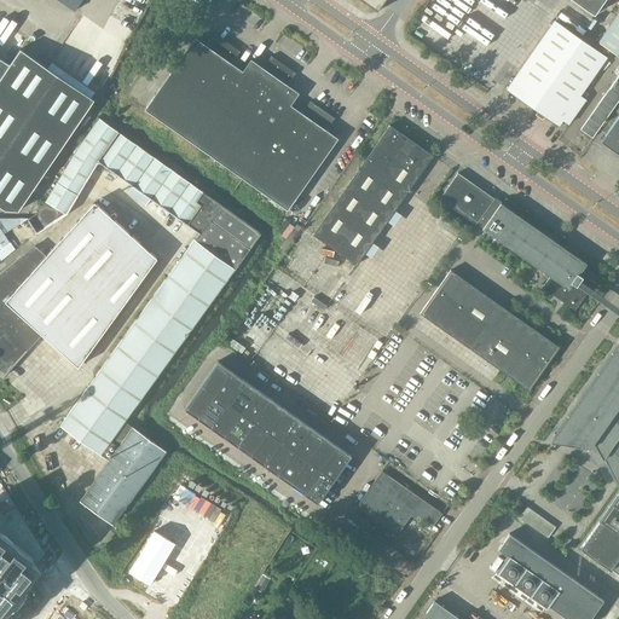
[(58,0),(74,11),(81,0),(58,0)]
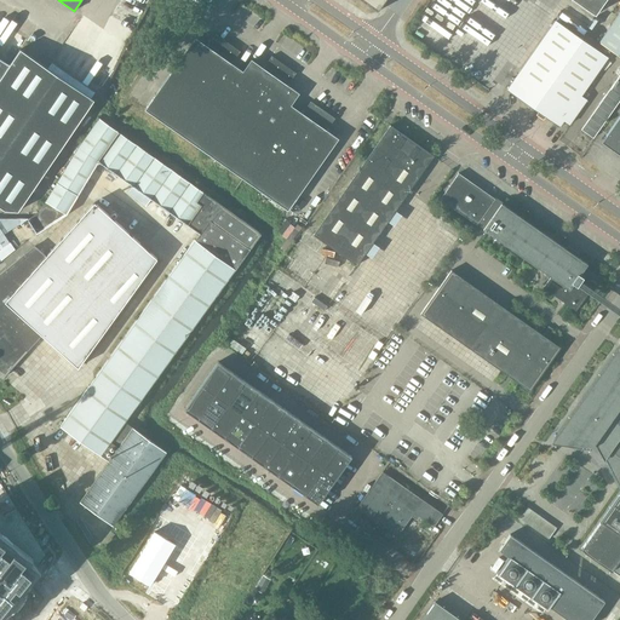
[(162,86),(187,103),(228,44),(216,34),(207,46),(195,39),(162,86)]
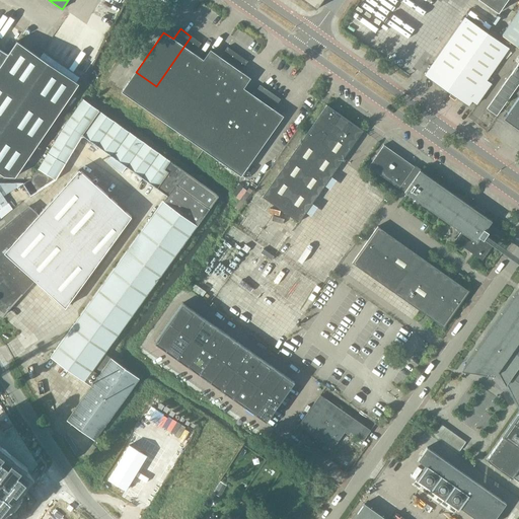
[(201,44),(191,36),(156,86),(173,98),(159,119),(162,120),(204,60),(194,53),(201,44)]
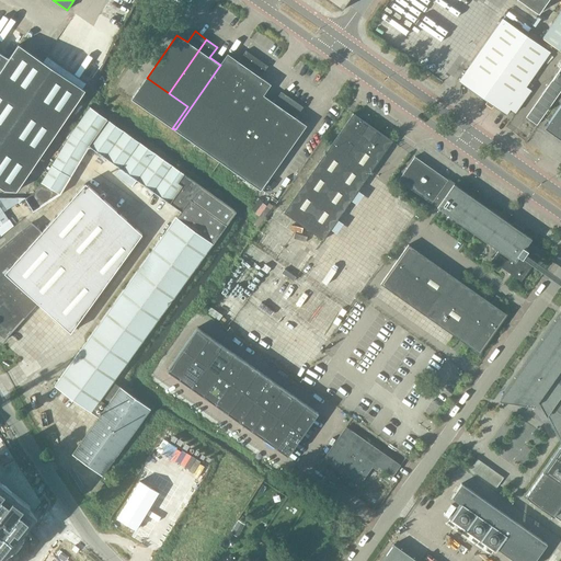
[(9,59),(0,71),(0,186),(4,191),(16,192),(86,91),(82,89),(44,63),(19,45),(9,59)]
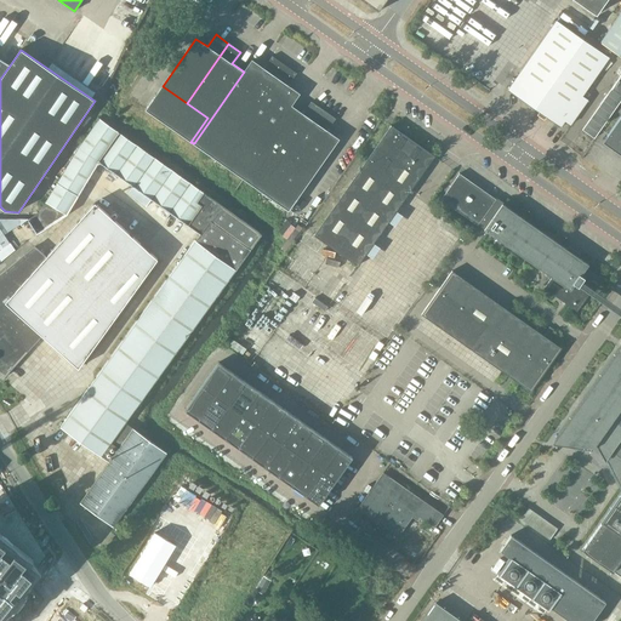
[(194,143),(217,160),(285,66),(272,56),(263,68),(252,60),(244,72),(194,143)]
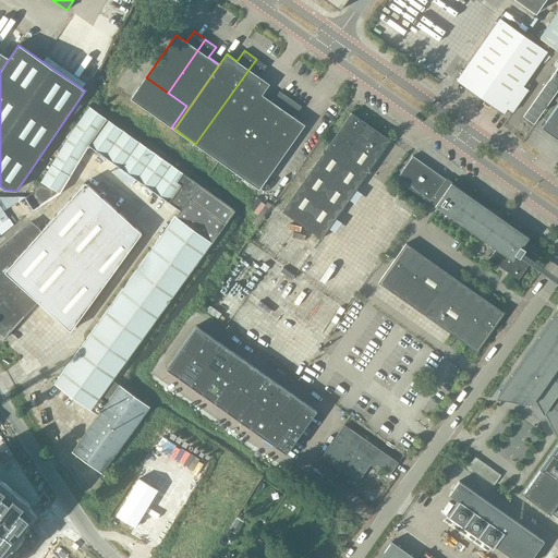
[(0,71),(9,59),(0,52),(0,71)]
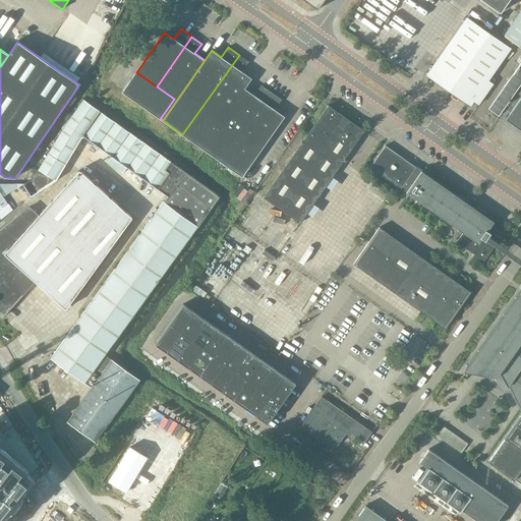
[(239,54),(239,55),(182,134),(203,149),(216,129),(244,89),(251,78),(241,71),(248,61),(239,54)]
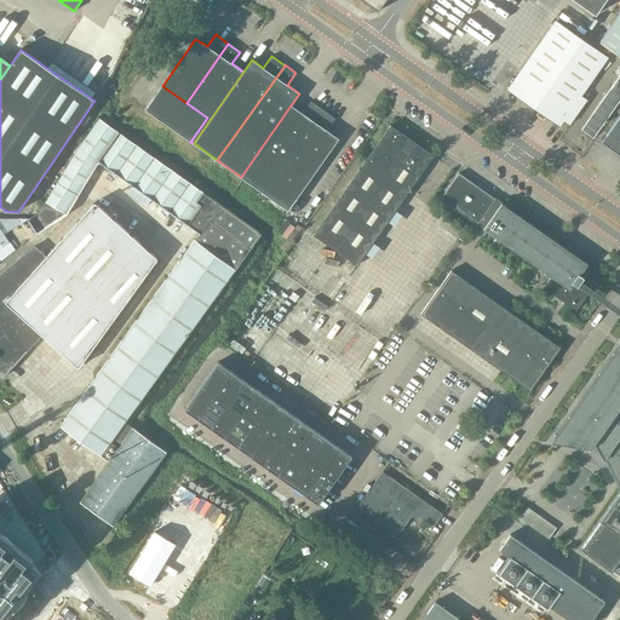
[(145,110),(190,142),(207,118),(187,103),(162,86),(145,110)]
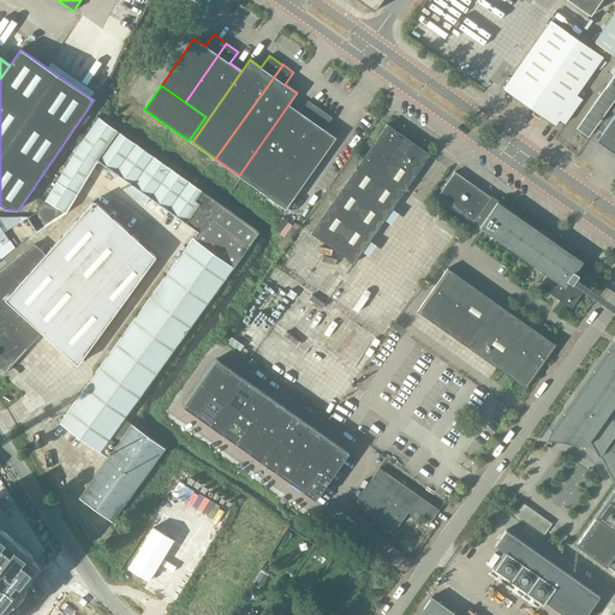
[(300,113),(288,105),(255,153),(239,175),(242,177),(258,154),(279,168),(321,109),(309,101),(300,113)]
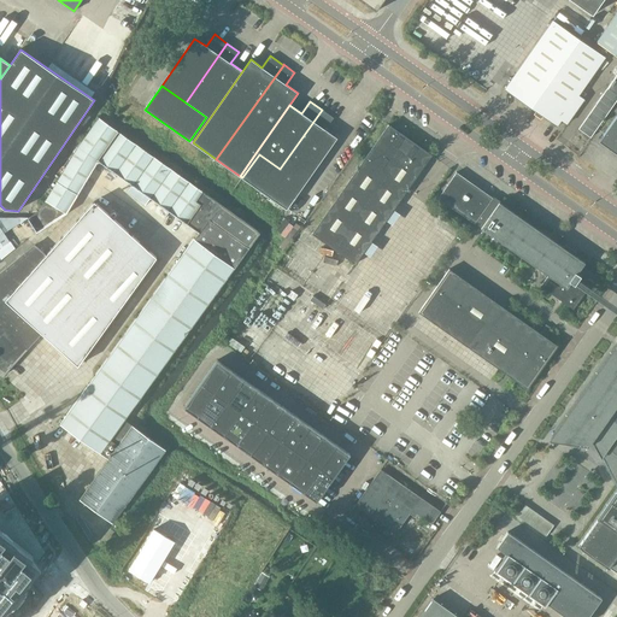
[(280,169),(304,186),(338,139),(325,130),(334,118),(322,110),(280,169)]
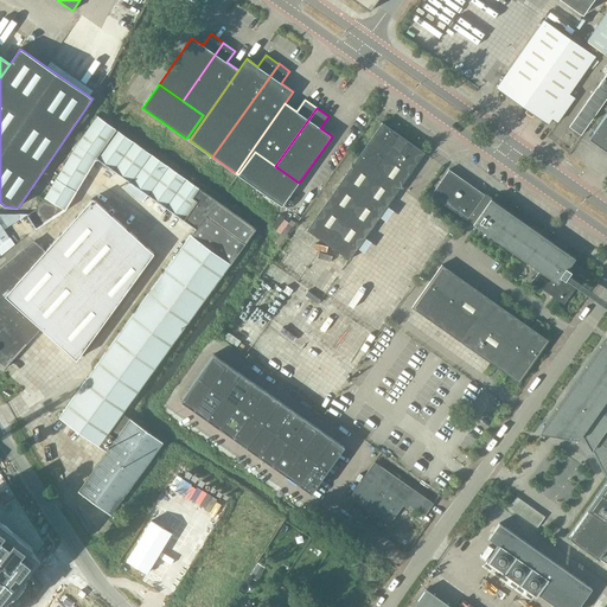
[(606,113),(588,140),(606,152),(606,113)]
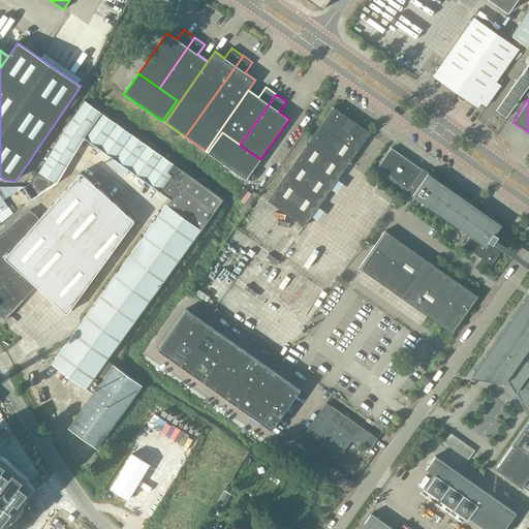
[(52,365),(87,390),(222,200),(220,197),(85,101),(84,101),(67,126),(33,181),(24,187),(31,198),(57,183),(83,139),(85,139),(114,160),(111,165),(126,176),(129,170),(170,199),(166,206),(165,205),(52,365)]
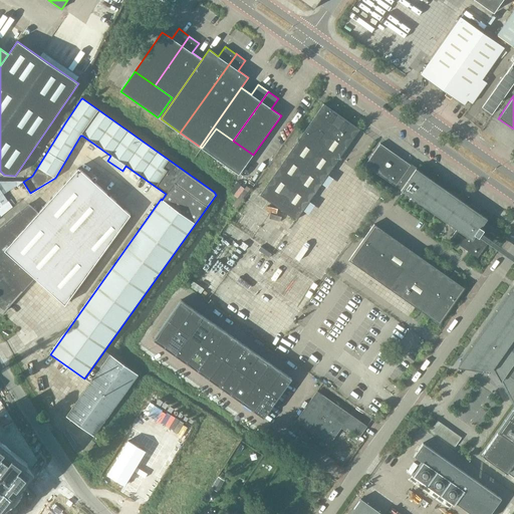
[(260,195),(296,220),(359,130),(323,104),(260,195)]
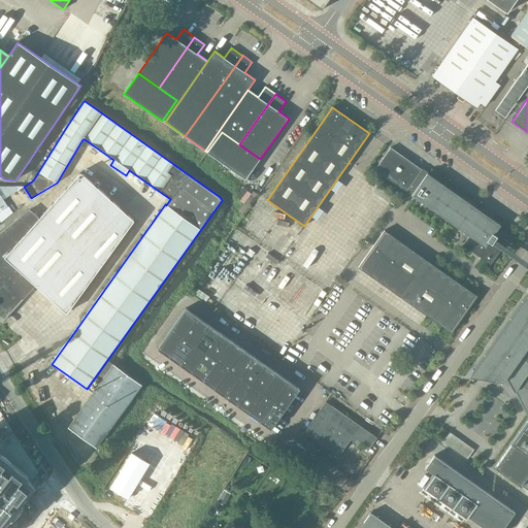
[(222,132),(207,152),(245,178),(260,159),(239,144),(222,132)]
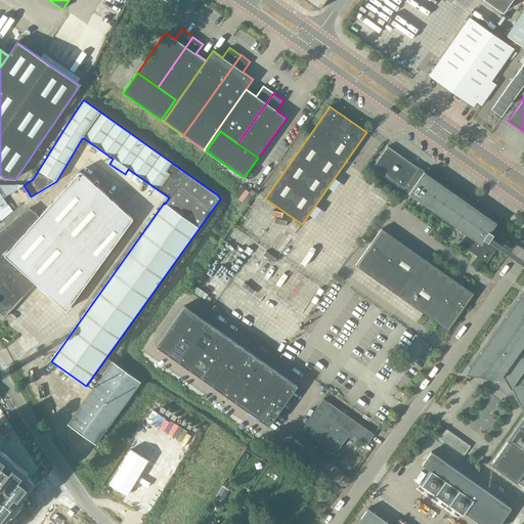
[(467,234),(460,244),(487,263),(507,235),(494,226),(496,223),(487,217),(489,215),(480,208),(478,211),(424,172),(423,174),(418,170),(419,168),(388,146),(373,169),(408,193),(467,234)]
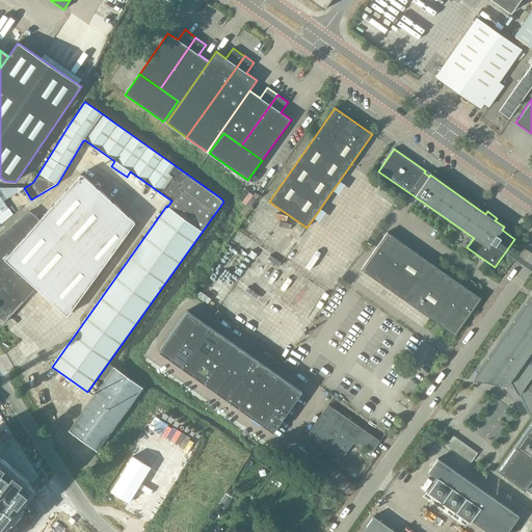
[(0,236),(0,323),(2,324),(35,287),(47,296),(67,315),(134,222),(123,212),(81,175),(40,221),(29,212),(29,213),(0,236)]
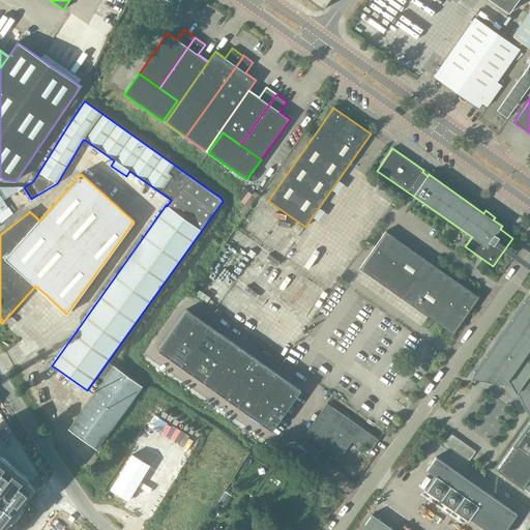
[(141,188),(144,183),(136,177),(133,182),(141,188)]
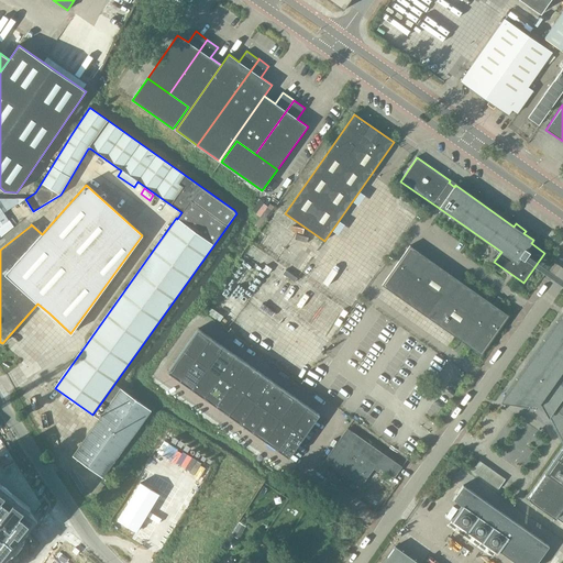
[(0,225),(6,222),(8,221),(3,213),(25,199),(0,199),(0,225)]
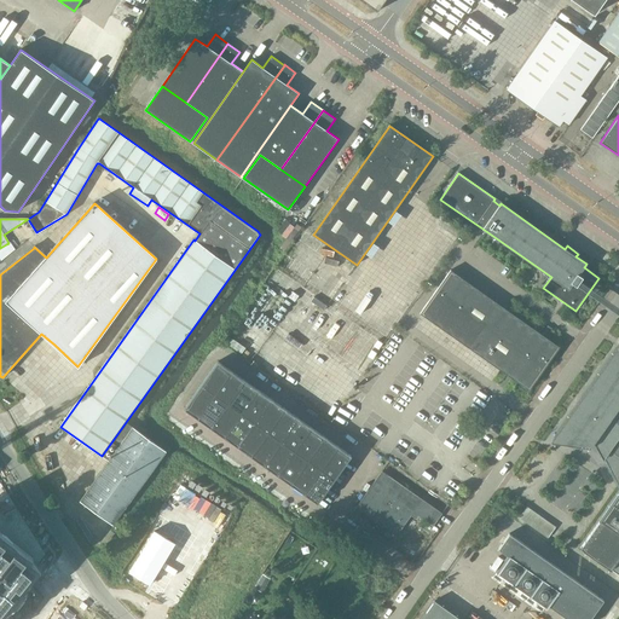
[(420,314),(528,391),(560,347),(450,271),(420,314)]
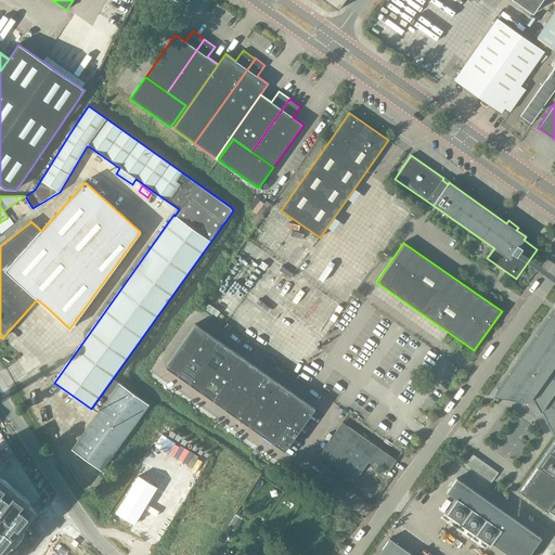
[(289,296),(284,304),(398,384),(405,373),(293,293),(289,296)]
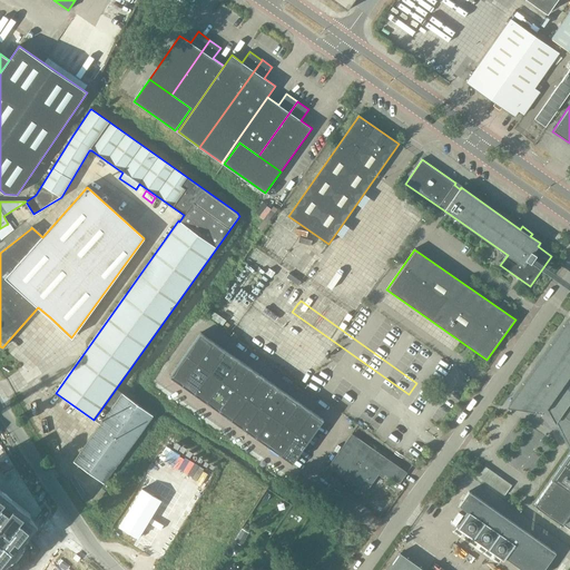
[(568,320),(511,400),(524,409),(543,412),(548,406),(550,411),(569,449),(569,453),(552,479),(544,490),(537,501),(534,505),(536,507),(562,524),(569,529),(569,316),(568,320)]
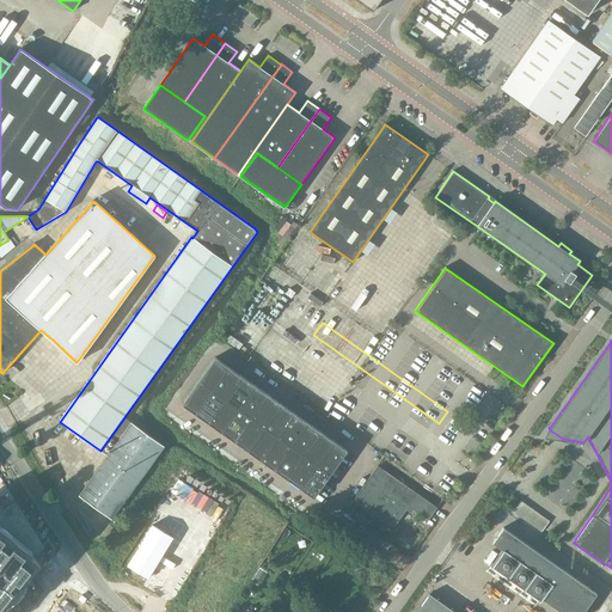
[(182,404),(314,497),(348,451),(215,357),(182,404)]
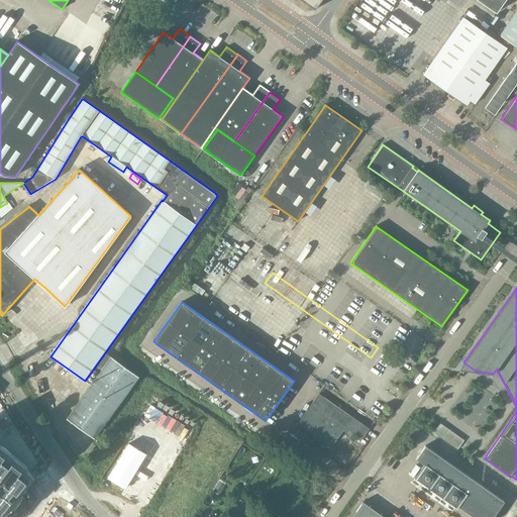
[(93,369),(85,381),(91,385),(67,419),(94,438),(126,394),(130,388),(138,377),(121,365),(105,352),(93,369)]
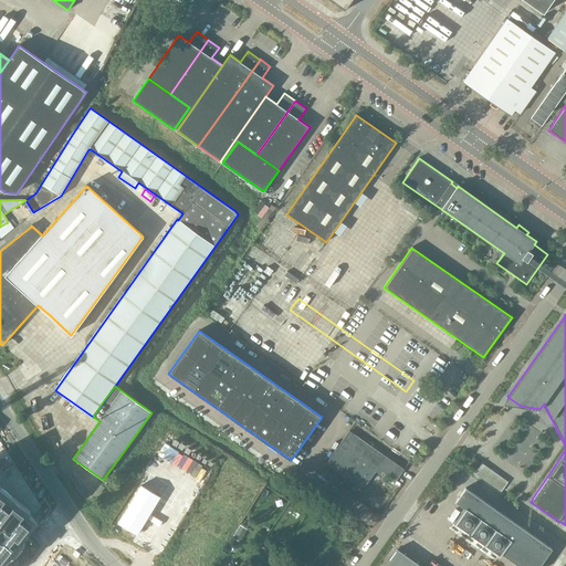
[(405,470),(349,431),(325,464),(363,490),(378,469),(396,481),(405,470)]
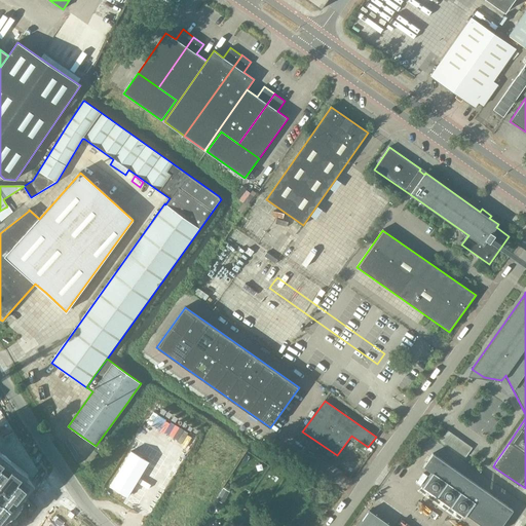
[(0,525),(3,522),(1,520),(9,510),(11,512),(20,501),(16,499),(29,485),(28,485),(38,473),(0,411),(0,525)]
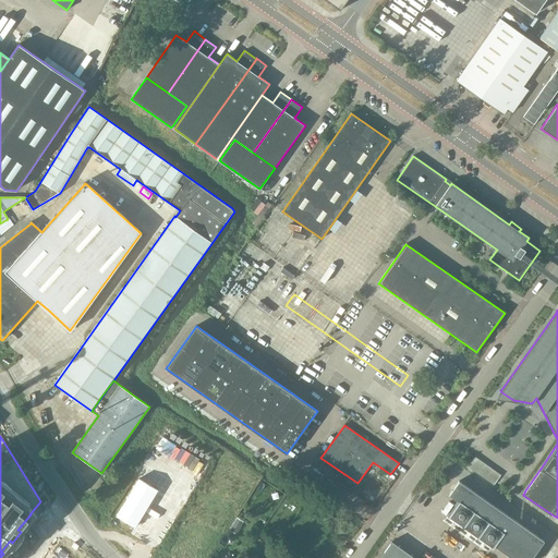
[(493,548),(495,546),(511,557),(531,557),(544,541),(459,481),(449,495),(458,501),(447,517),(493,548)]
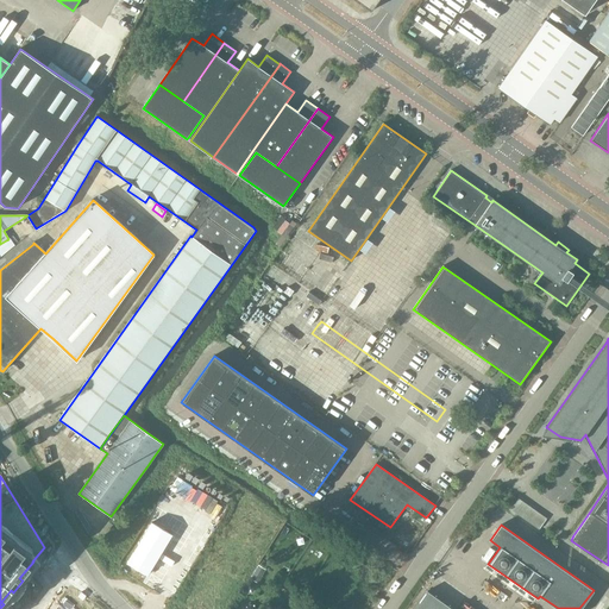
[(251,578),(257,582),(265,569),(259,564),(251,578)]
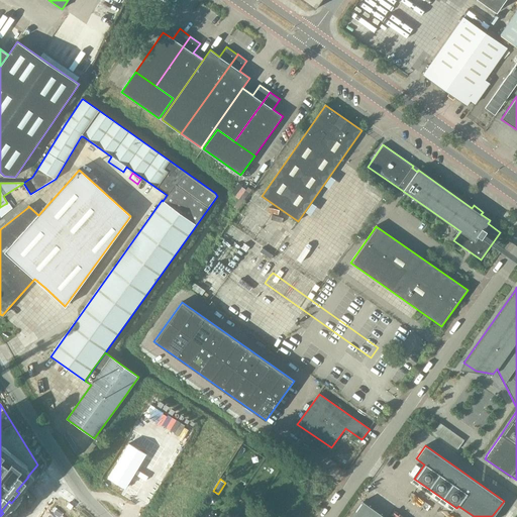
[(244,505),(252,509),(256,503),(241,494),(239,497),(246,501),(244,505)]
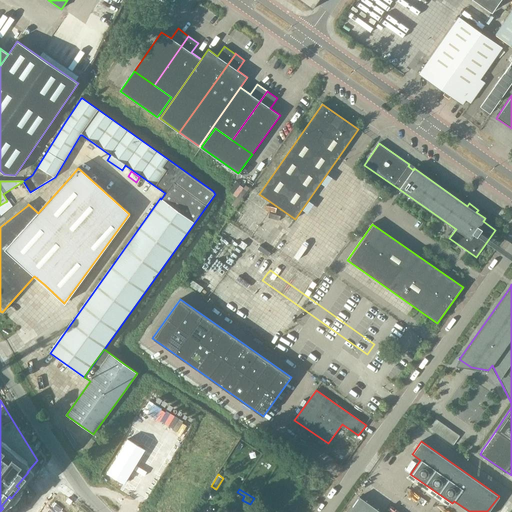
[(380,511),(359,497),(348,511),(380,511)]
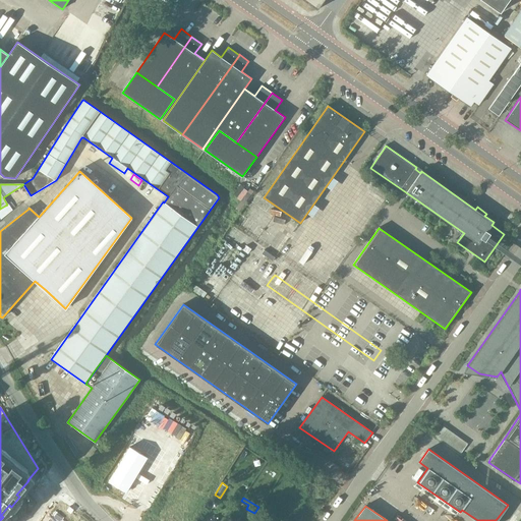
[(71,520),(67,517),(65,518),(55,511),(47,520),(71,520)]
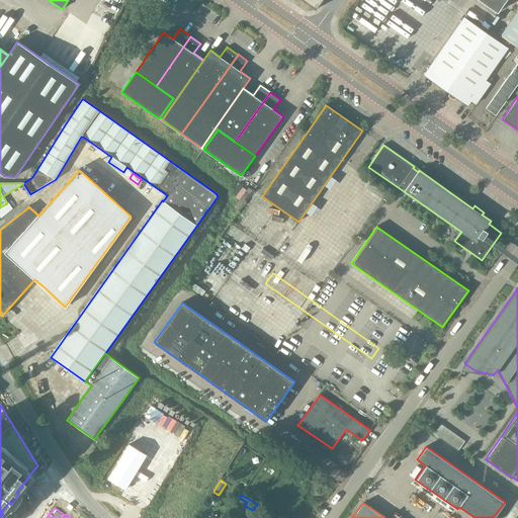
[(192,517),(193,517),(182,509),(175,517),(192,517)]
